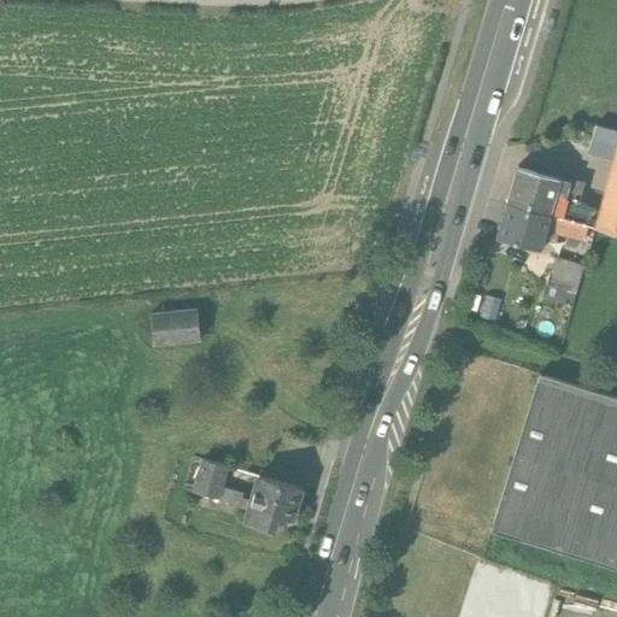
[(616,131),(599,127),(594,144),(616,150),(616,131)]
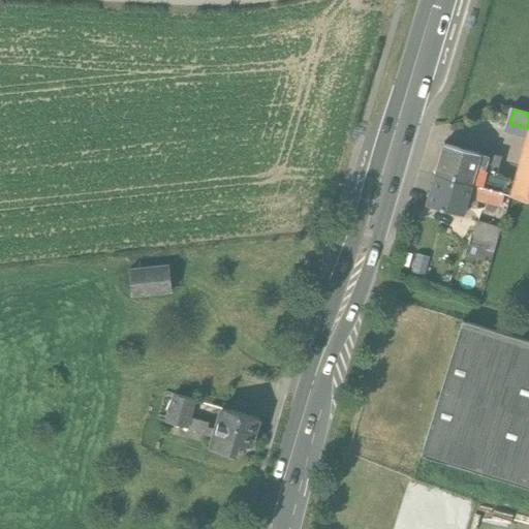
[(528,133),(515,181),(510,195),(528,199),(528,133)]
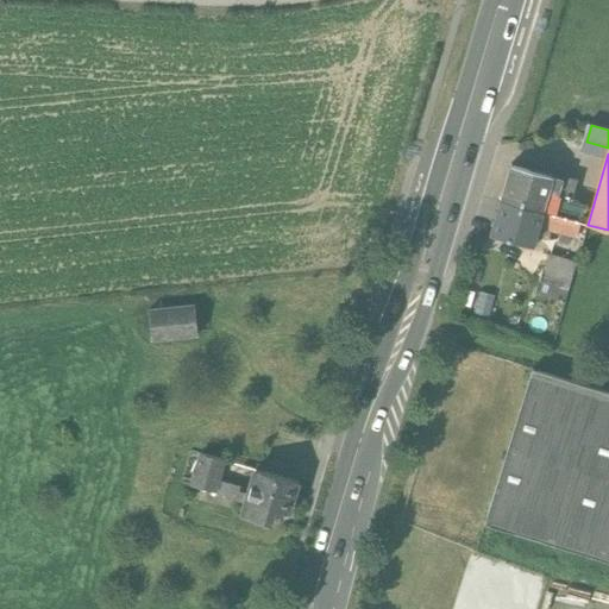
[(540,174),(512,165),(502,201),(544,213),(553,177),(540,174)]
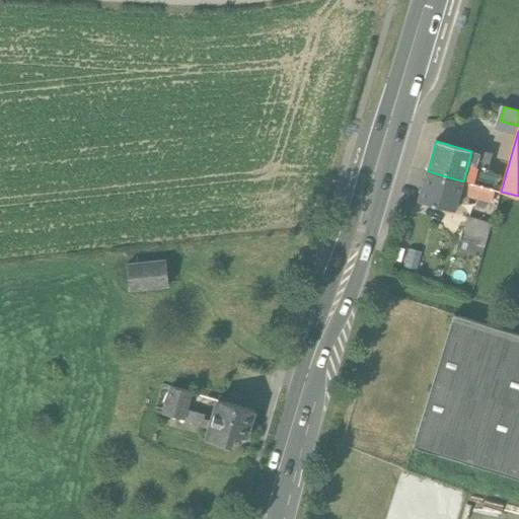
[(492,155),(460,147),(460,148),(471,151),(463,181),(490,189),(494,174),(488,168),(492,155)]
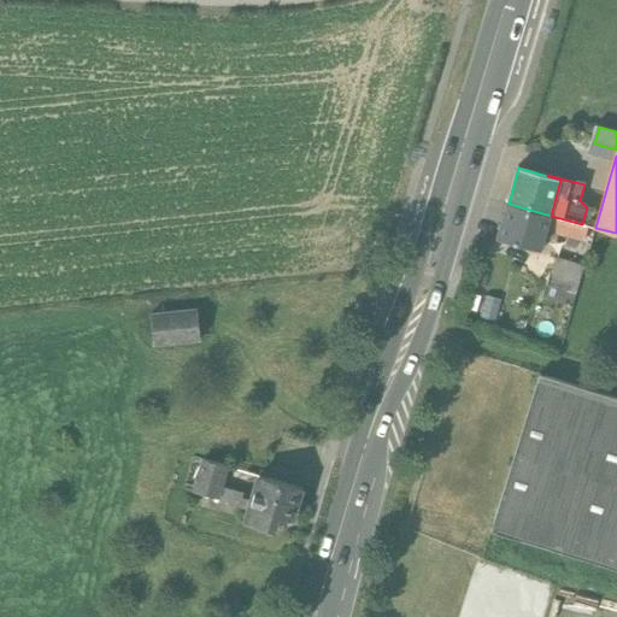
[(551,216),(509,204),(499,239),(541,250),(546,229),(551,216)]
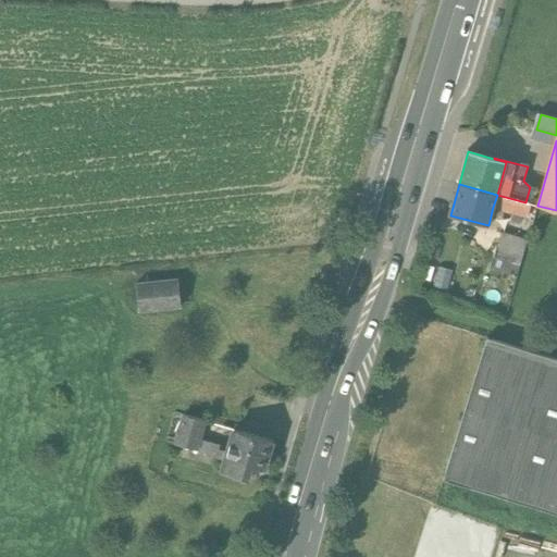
[(542,190),(530,187),(525,202),(532,205),(537,206),(542,190)]
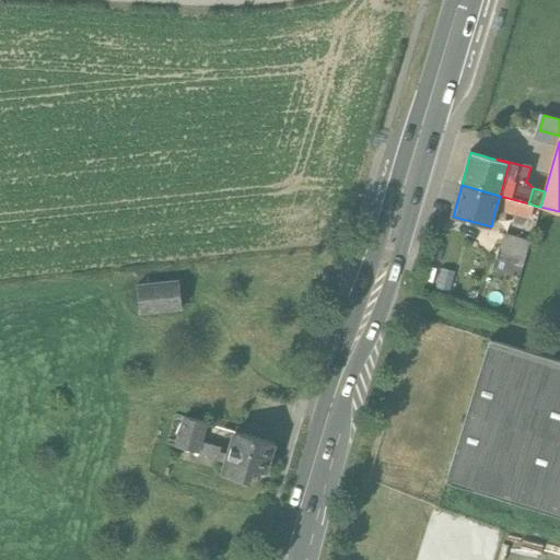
[(528,203),(500,196),(496,208),(500,210),(532,219),(535,206),(528,203)]
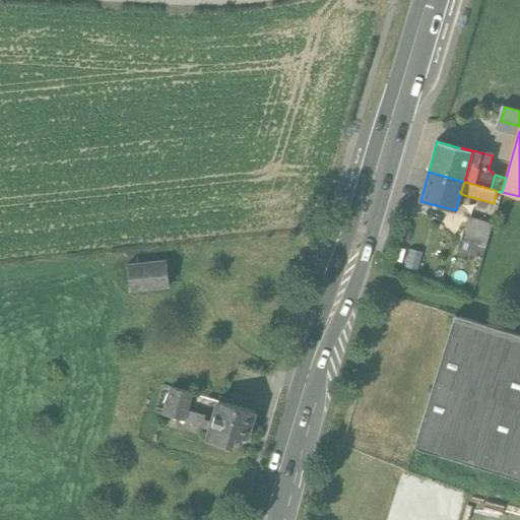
[(459,251),(482,254),(488,220),(463,217),(459,251)]
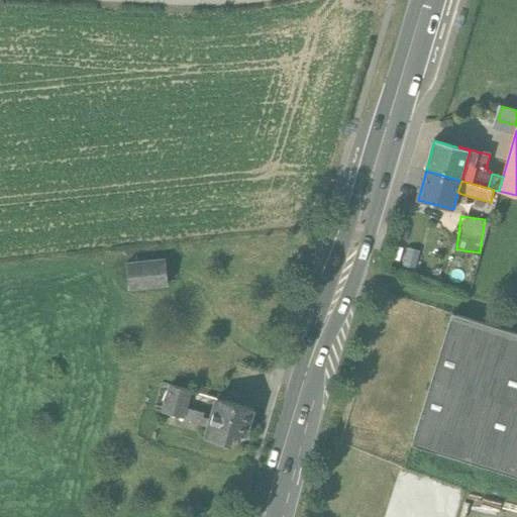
[(166,261),(125,265),(127,290),(168,285),(166,261)]
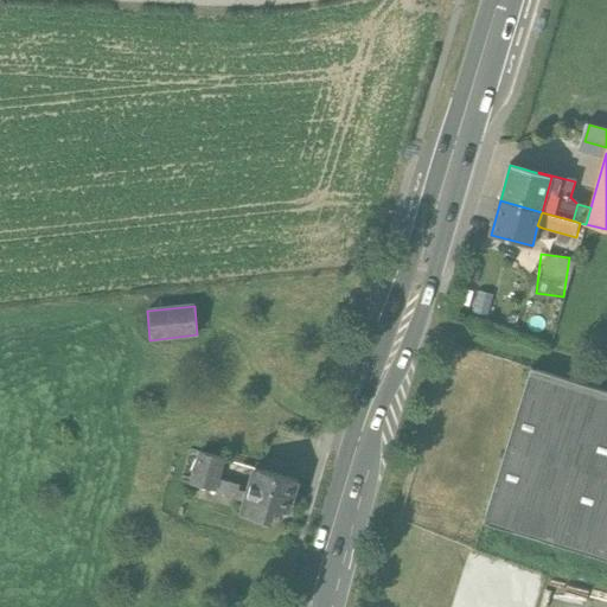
[(606,393),(530,370),(483,523),(606,561),(606,393)]
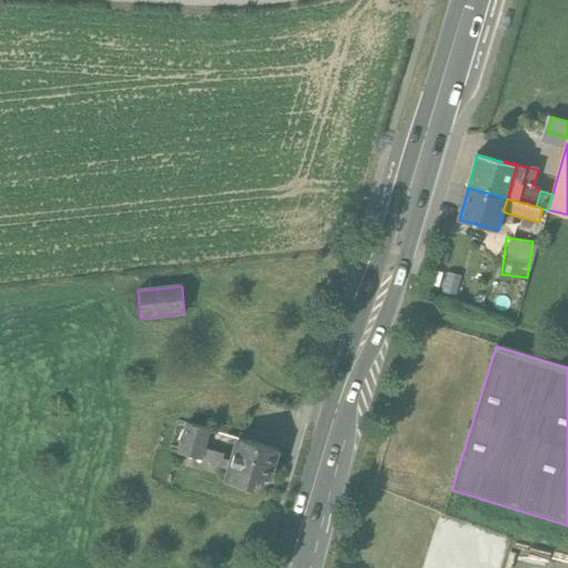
[(212,432),(186,424),(178,454),(199,460),(202,448),(206,436),(211,437),(212,432)]
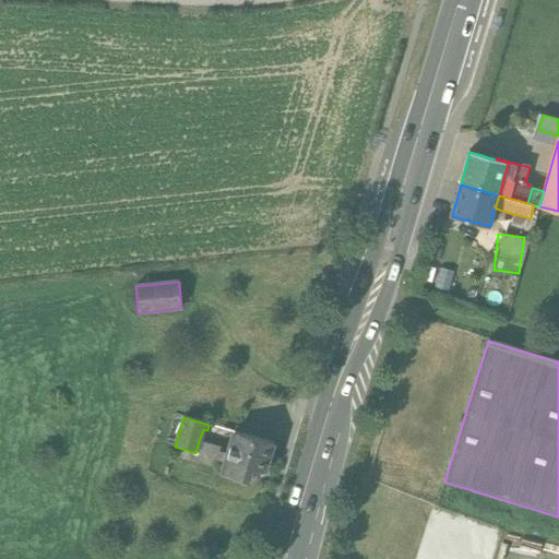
[(234,431),(213,426),(207,443),(221,447),(218,452),(227,454),(234,431)]
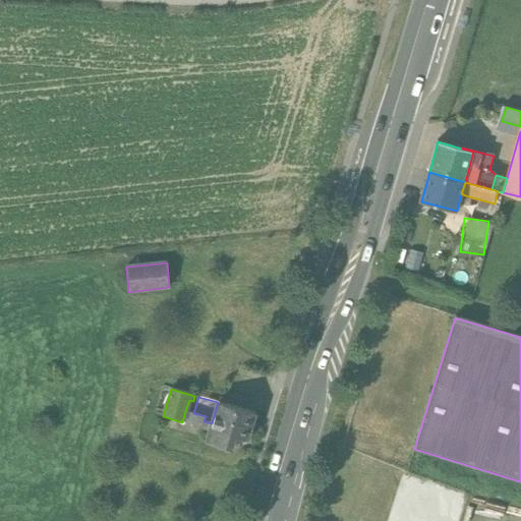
[(255,413),(218,402),(212,423),(204,421),(201,427),(210,430),(207,442),(231,449),(233,444),(236,445),(238,439),(247,441),(255,413)]
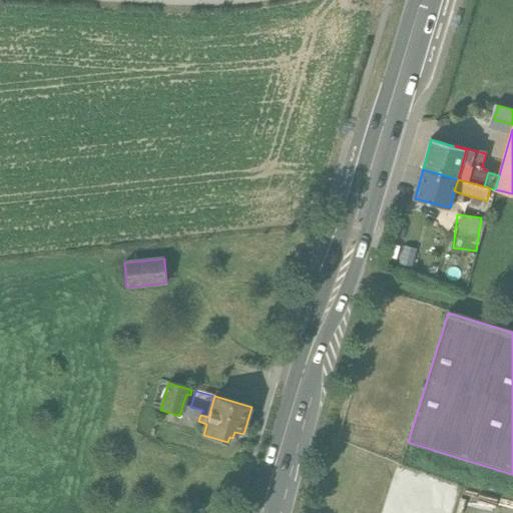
[(190,407),(182,405),(179,416),(198,421),(200,415),(202,410),(190,407)]
